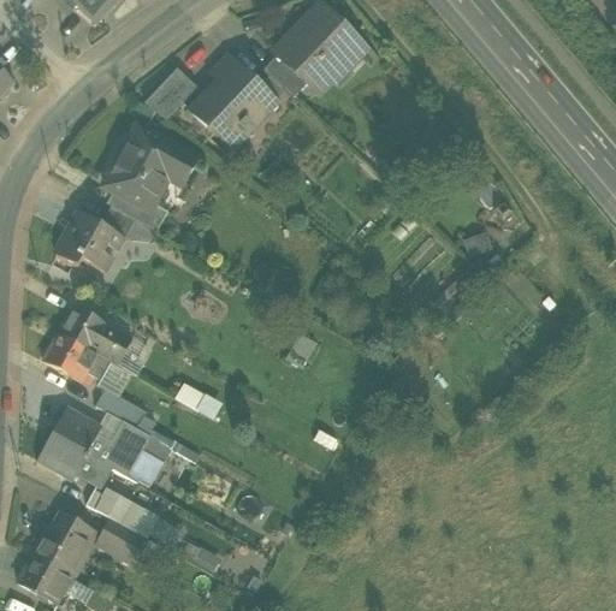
[(70,0),(94,21),(112,0),(70,0)]
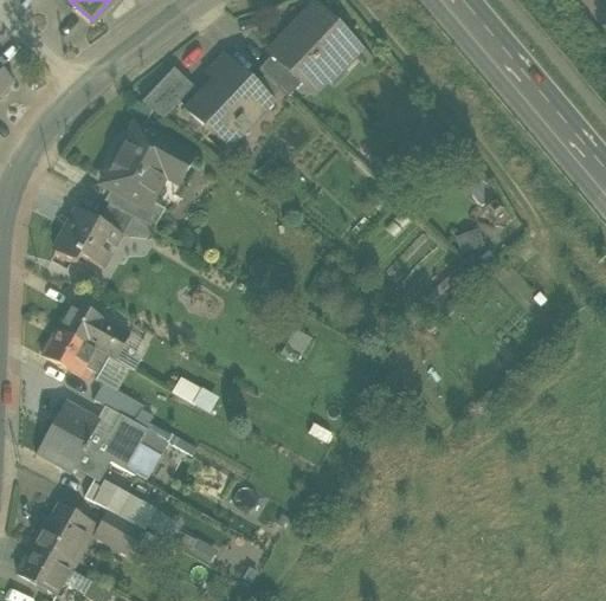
[(271,53),(300,81),(317,63),(315,60),(323,57),(335,69),(336,70),(359,46),(315,4),(269,51),(271,53)]
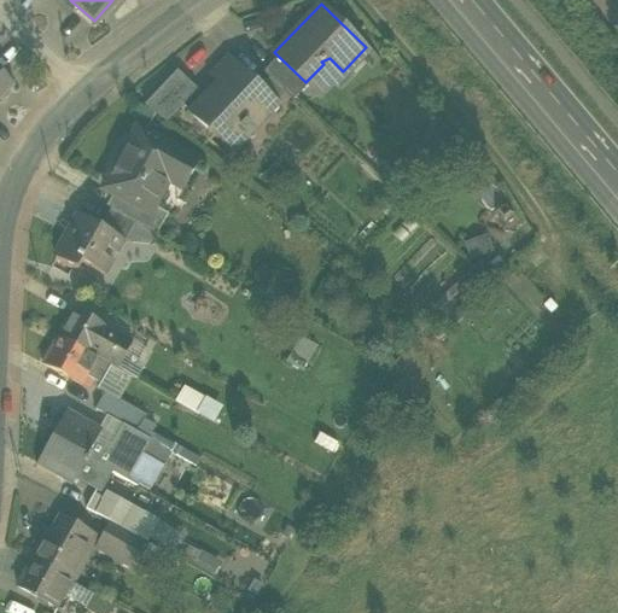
[(210,129),(234,151),(250,133),(245,129),(275,97),(227,51),(208,73),(215,80),(219,83),(214,89),(210,86),(186,110),(209,132),(210,129)]
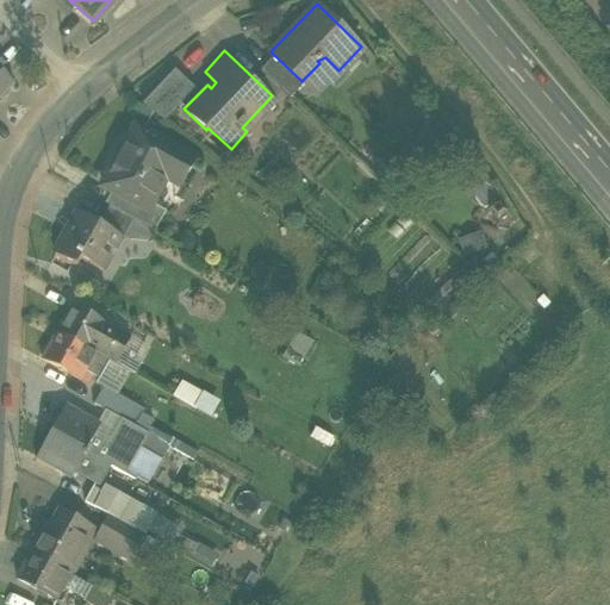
[(261,67),(291,94),(303,82),(302,81),(273,54),(261,67)]
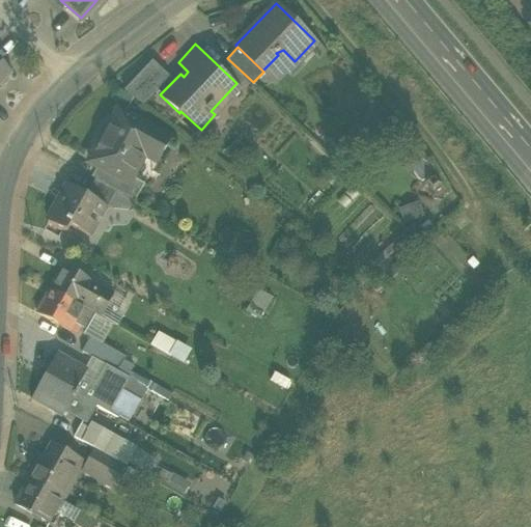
[(262,71),(263,72),(273,80),(294,60),(283,50),(276,53),(278,55),(262,71)]
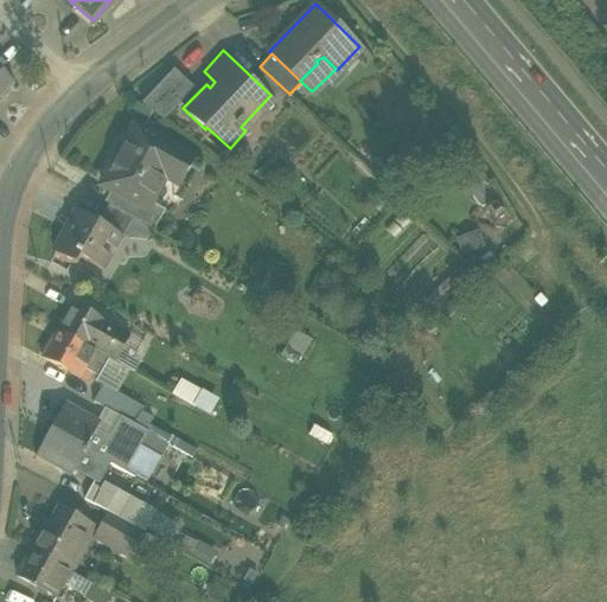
[(141,101),(164,116),(193,84),(173,66),(141,101)]
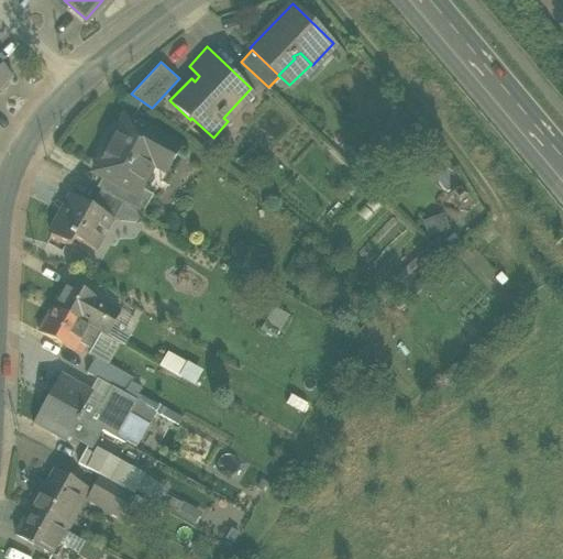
[(0,63),(0,86),(12,75),(0,63)]
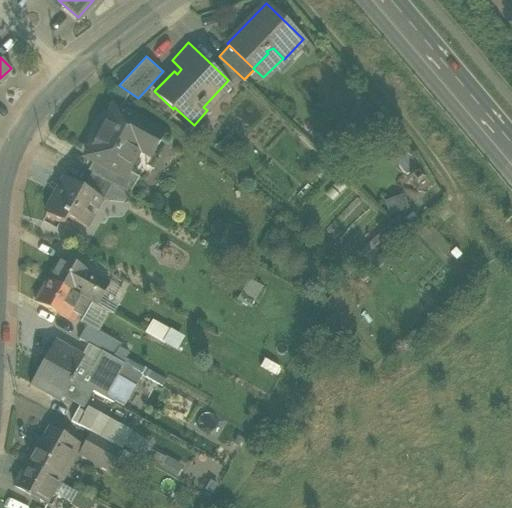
[(97,159),(135,181),(162,132),(113,105),(86,153),(97,159)]
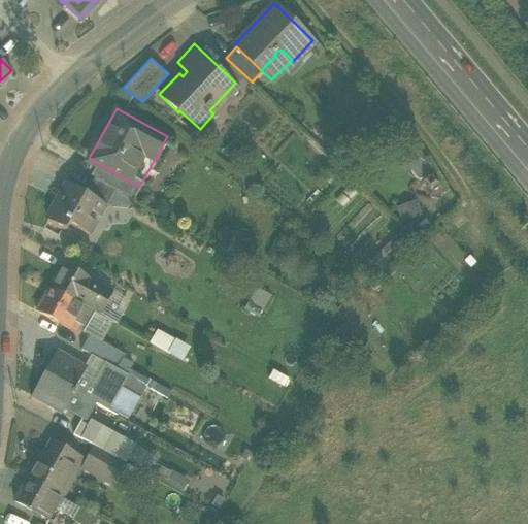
[(100,164),(94,176),(114,188),(133,198),(139,187),(100,164)]
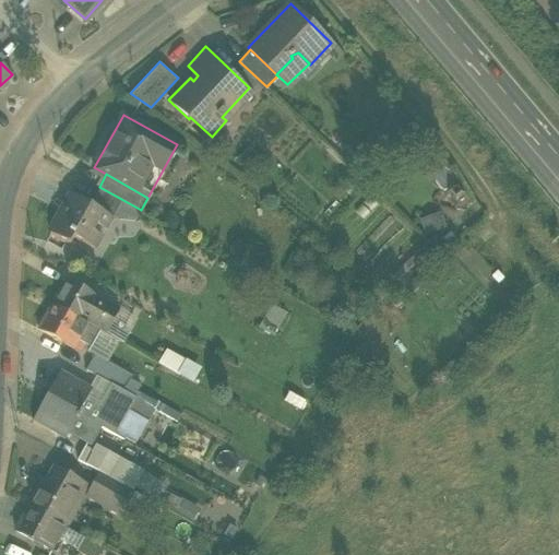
[(113,216),(121,199),(99,187),(91,202),(109,213),(109,215),(113,216)]
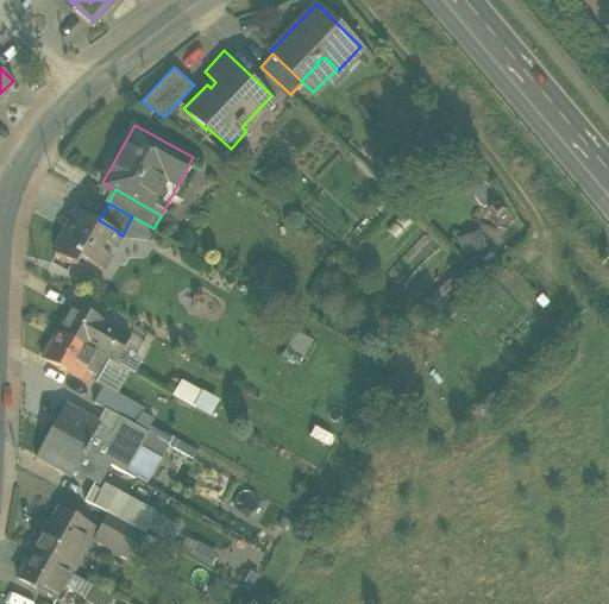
[(81,256),(96,264),(104,251),(108,253),(119,234),(119,232),(99,220),(77,209),(54,251),(76,264),(81,256)]
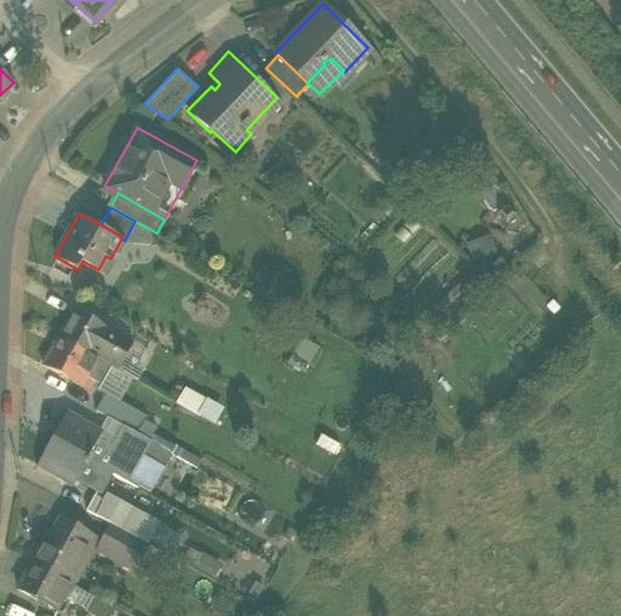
[(102,272),(110,258),(106,256),(98,269),(102,272)]
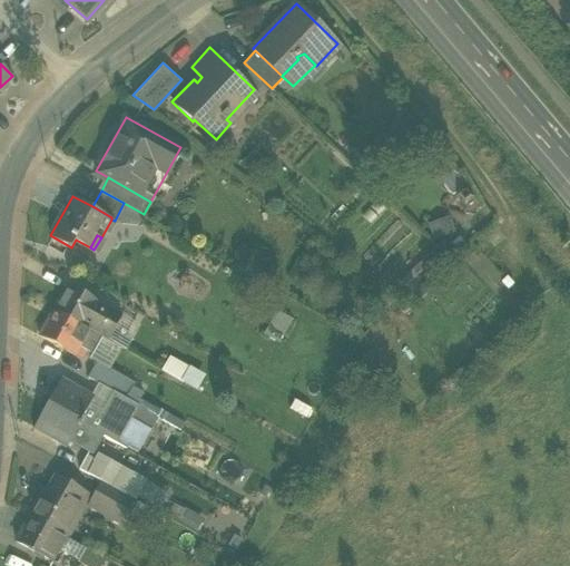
[(53,308),(102,335),(108,339),(121,313),(67,283),(53,308)]
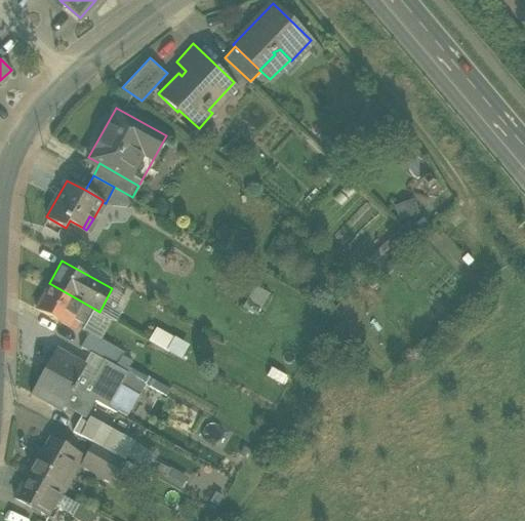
[(253,311),(267,291),(253,282),(240,303),(253,311)]
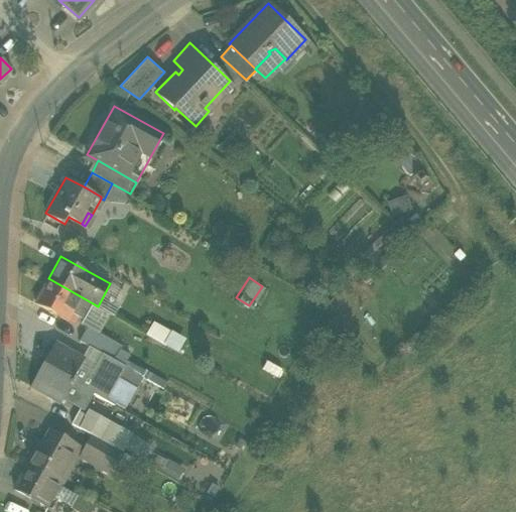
[(84,318),(93,303),(48,278),(35,301),(75,323),(79,315),(84,318)]
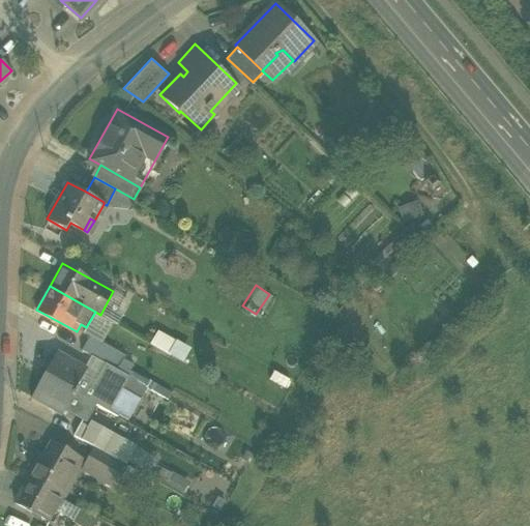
[(181,358),(188,344),(154,327),(147,342),(181,358)]
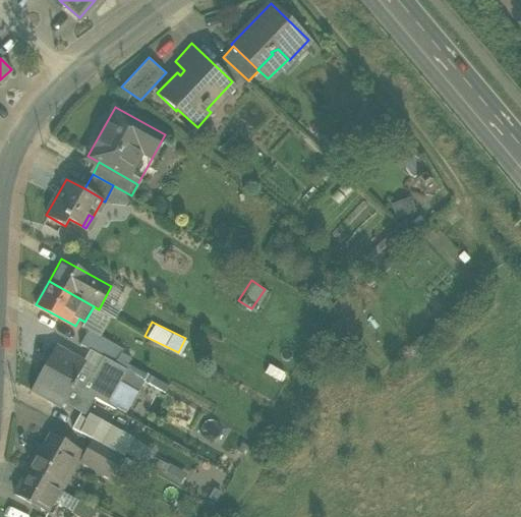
[(79,343),(92,349),(103,356),(115,362),(123,347),(89,328),(79,343)]
